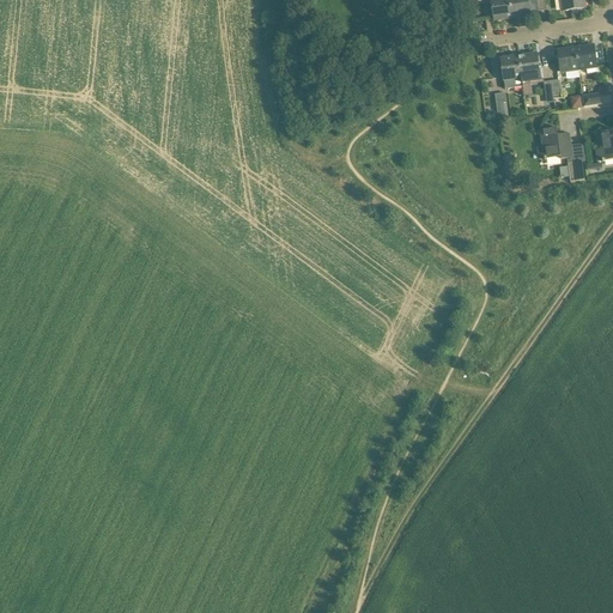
[(513,18),(509,0),(491,0),(495,20),(513,18)]
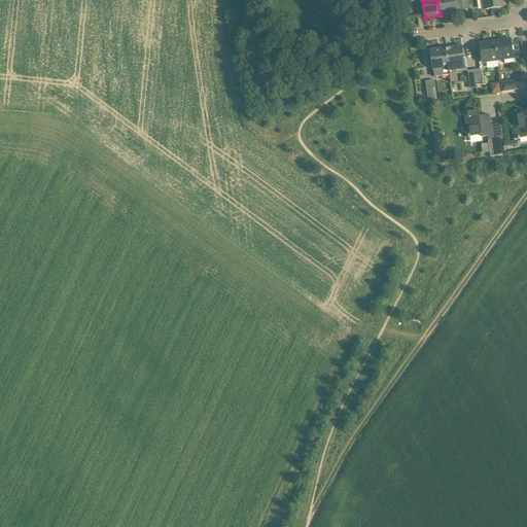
[(454,0),(437,0),(441,15),(456,13),(454,0)]
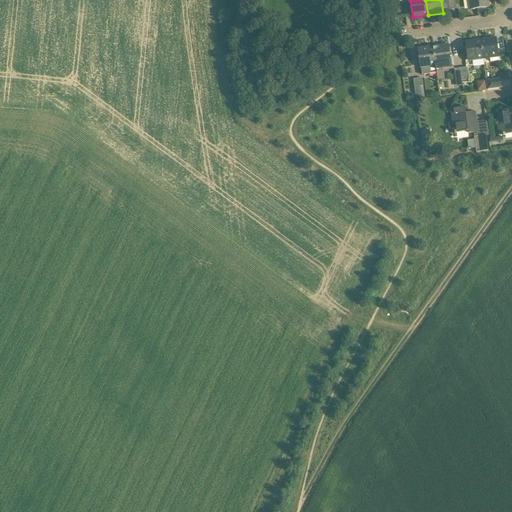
[(448,0),(450,10),(456,9),(455,0),(448,0)]
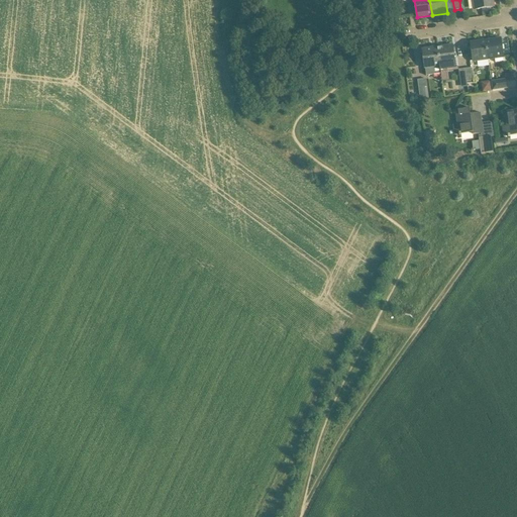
[(493,0),(474,0),(476,10),(494,7),(493,0)]
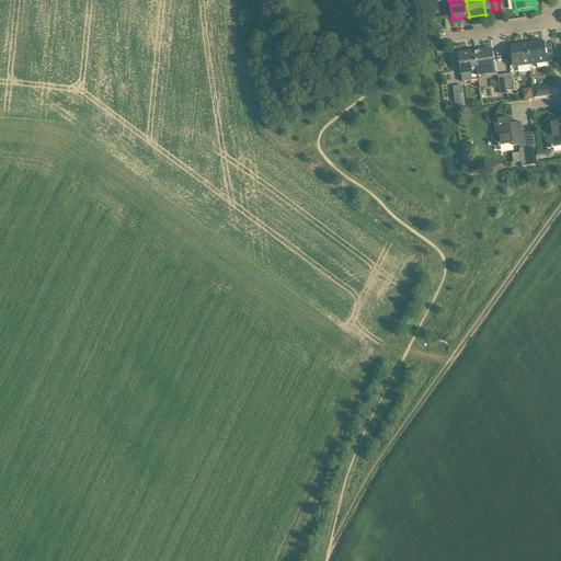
[(530,65),(537,64),(538,68),(547,67),(546,63),(547,63),(544,43),(527,45),(528,50),(530,65)]
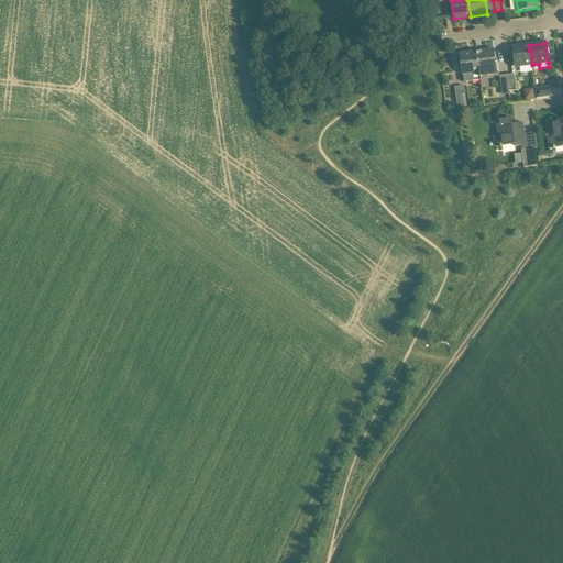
[(516,67),(532,65),(529,45),(512,47),(516,67)]
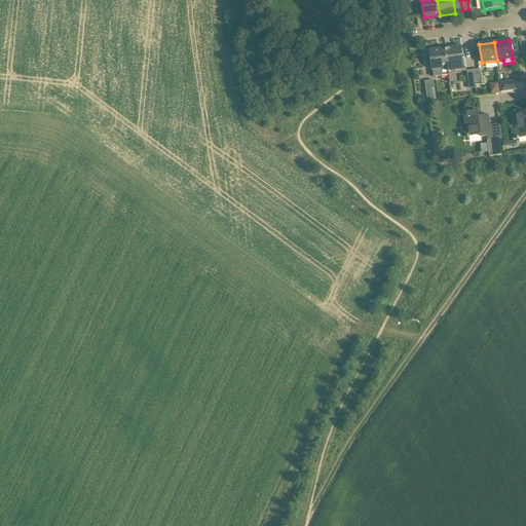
[(449,75),(450,83),(457,82),(456,72),(466,71),(465,59),(462,59),(462,54),(463,53),(463,50),(461,49),(460,46),(445,48),(446,53),(448,68),(449,75)]
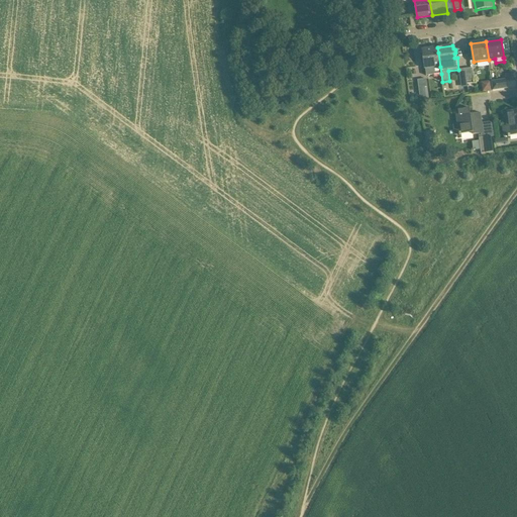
[(437,47),(422,49),(423,55),(424,60),(425,69),(426,69),(427,76),(441,74),(440,67),(438,53),(437,47)]
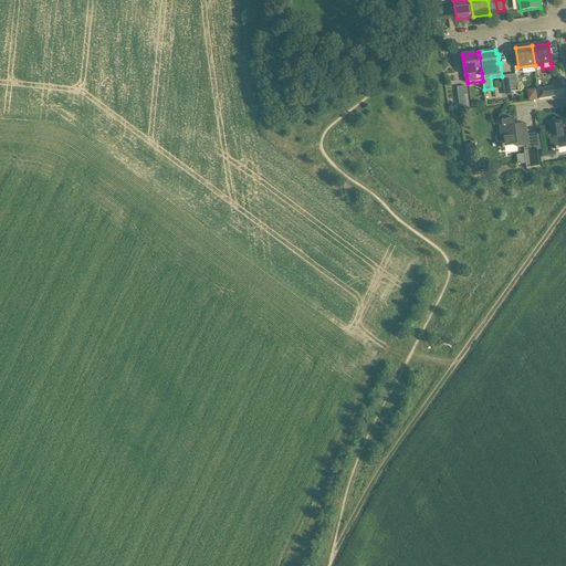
[(457,88),(460,111),(467,109),(470,108),(467,87),(457,88)]
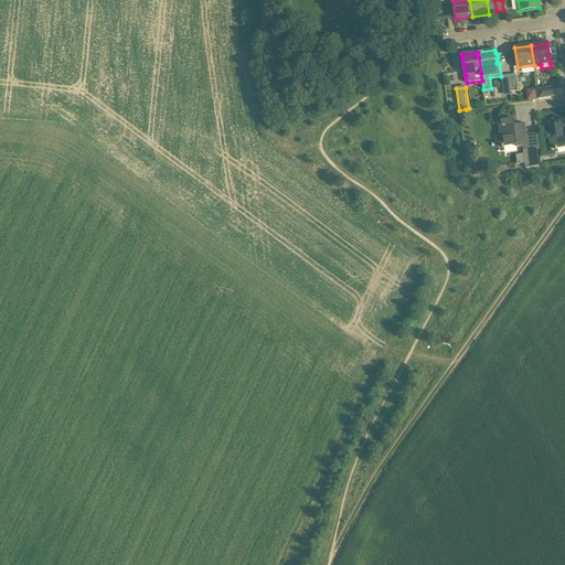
[(552,87),(537,89),(539,99),(554,97),(553,87),(552,87)]
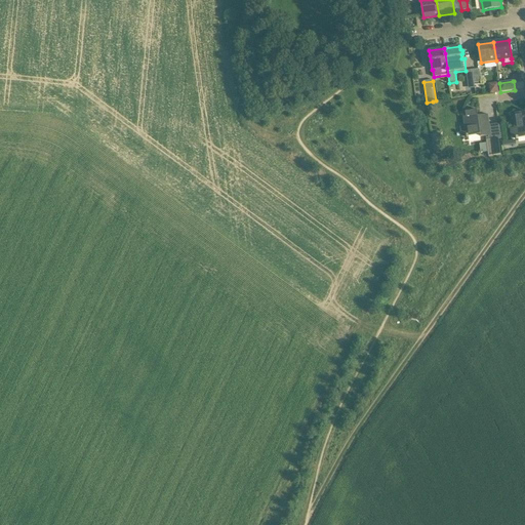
[(500,92),(498,82),(489,84),(490,93),(500,92)]
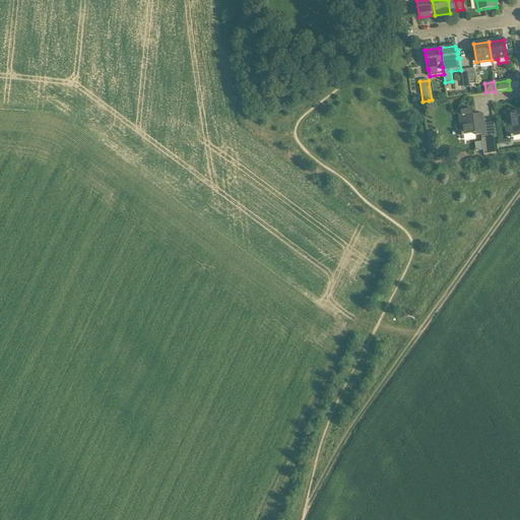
[(476,136),(485,134),(483,114),(473,115),(472,109),(458,111),(460,124),(456,125),(458,135),(475,133),(476,136)]
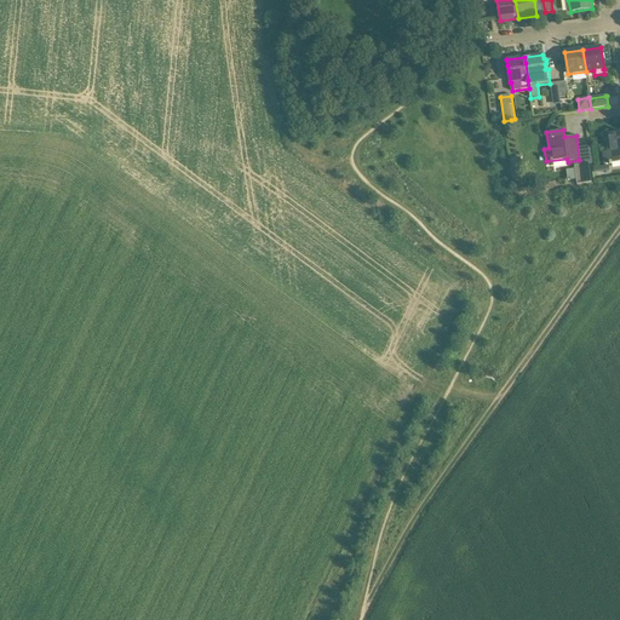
[(603,151),(604,164),(619,161),(619,132),(606,135),(607,150),(603,151)]
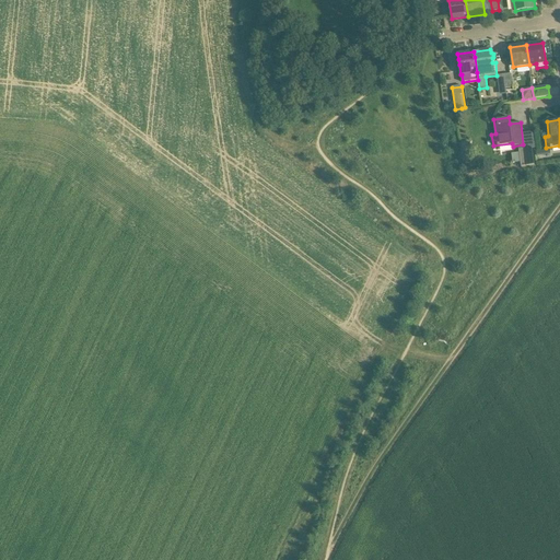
[(469,141),(462,142),(463,152),(470,151),(469,141)]
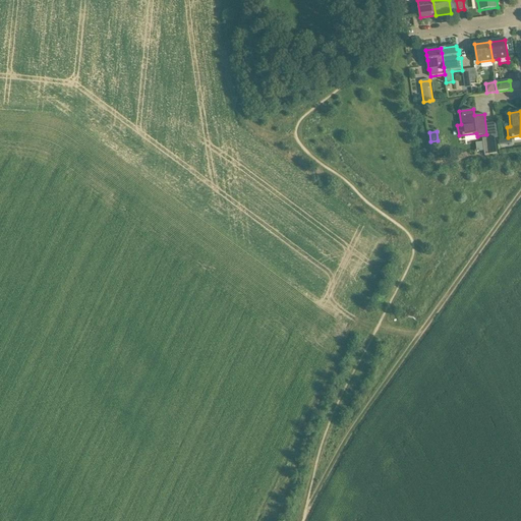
[(496,138),(483,139),(485,155),(498,153),(496,138)]
